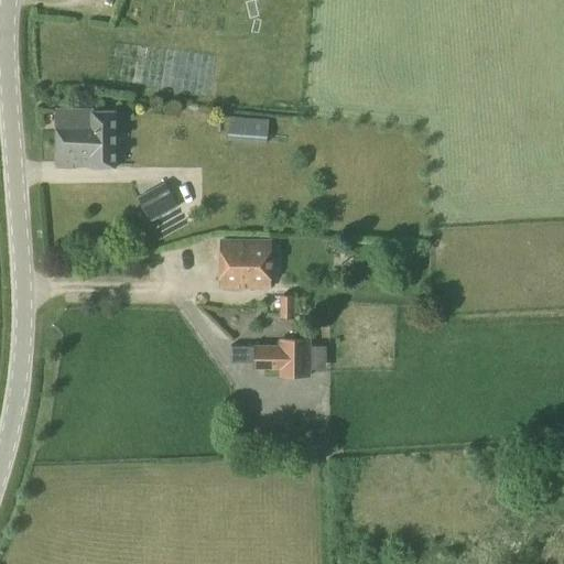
[(93,169),(94,112),(94,111),(57,111),(57,165),(76,165),(76,169),(93,169)]
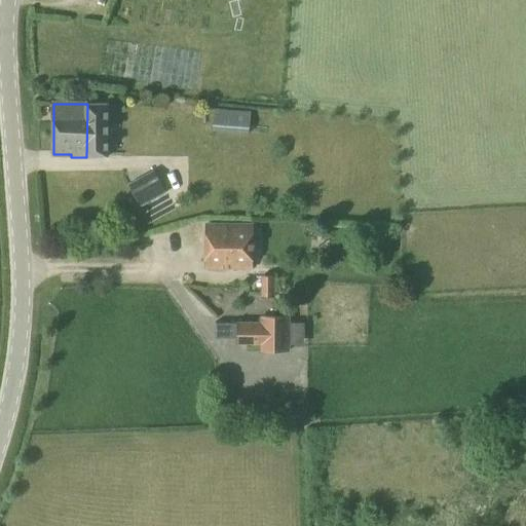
[(87,105),(86,157),(86,158),(108,158),(109,106),(87,105)]
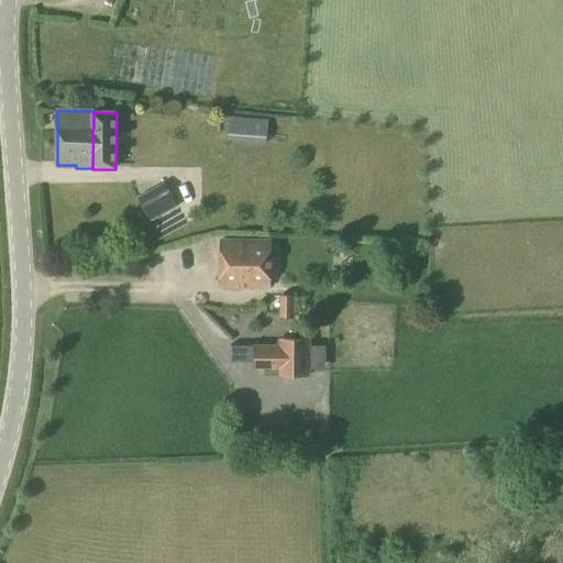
[(228,141),(267,143),(268,121),(229,119),(228,141)]
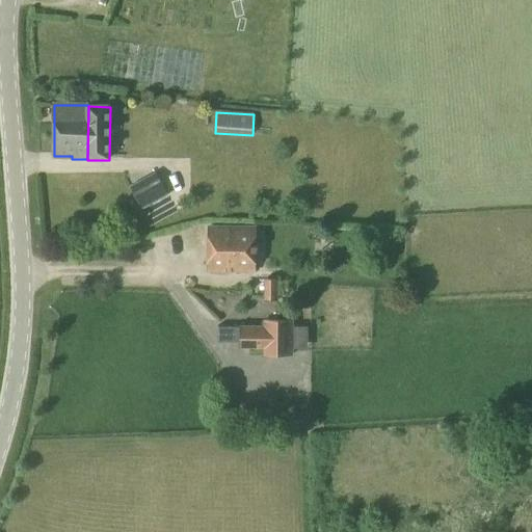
[(208,270),(256,271),(257,229),(208,228),(208,270)]
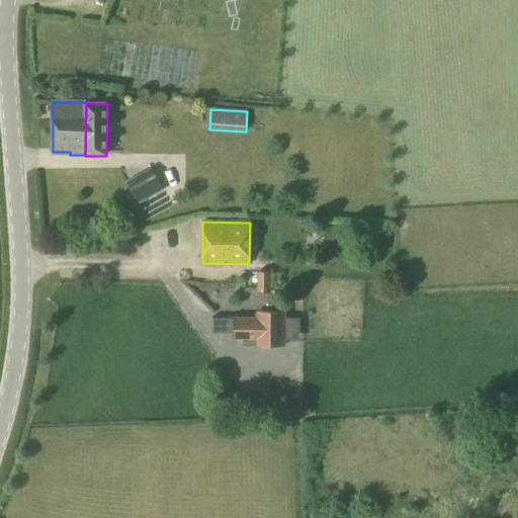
[(257,272),(257,292),(270,292),(271,272),(257,272)]
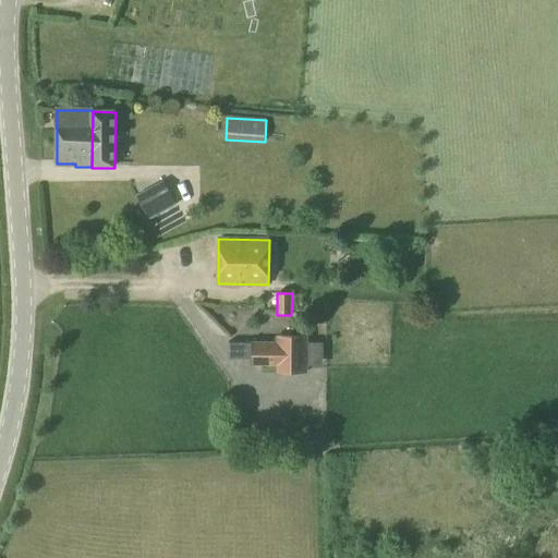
[(252,364),(277,364),(277,372),(307,372),(307,337),(276,337),(276,342),(252,342),(252,364)]
